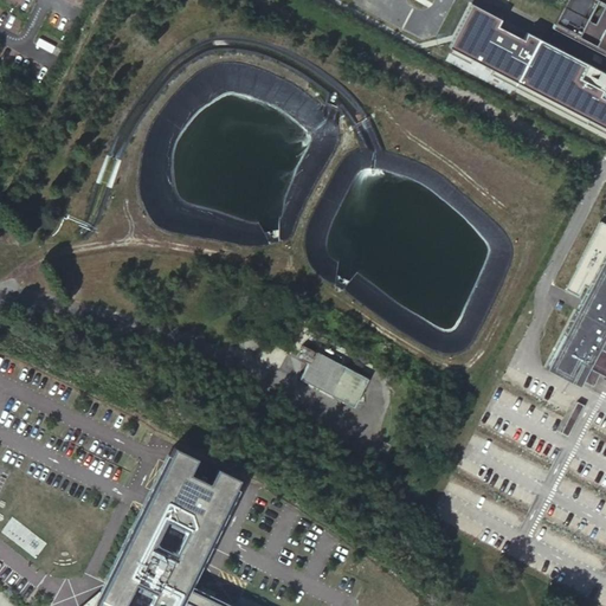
[(605,56),(605,4),(599,0),(562,0),(549,26),(605,56)]
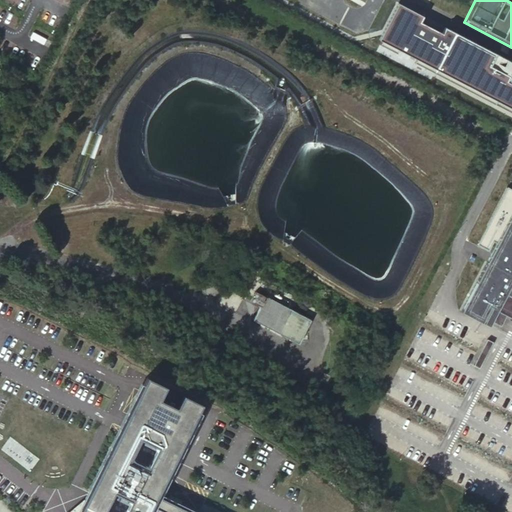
[(384,41),(382,45),(511,113),(511,61),(447,27),(444,33),(422,21),(425,16),(400,3),(381,39),(384,41)]
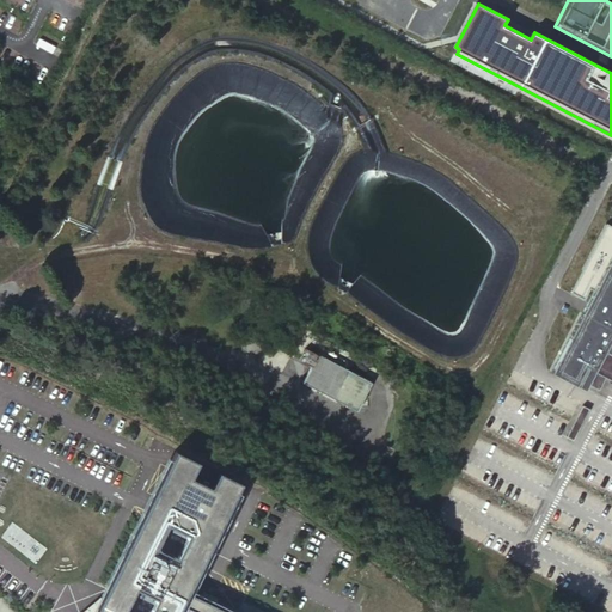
[(611,337),(611,258),(551,372),(571,383),(575,378),(611,396),(611,371),(591,360),(600,340),(609,344),(611,337)]
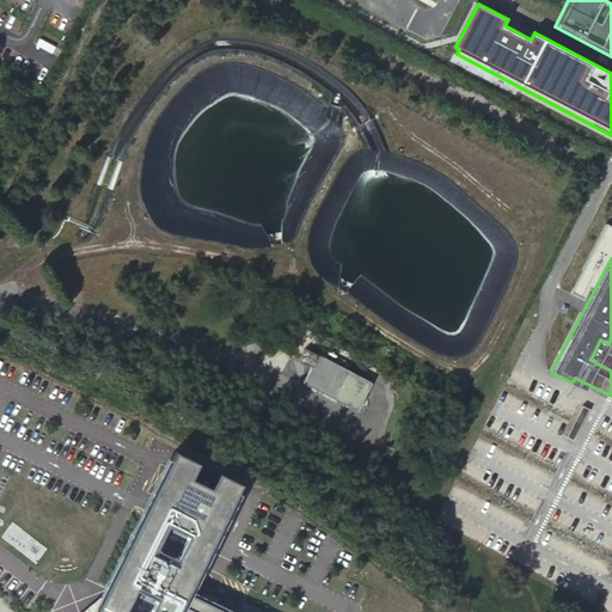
[(611,337),(609,344),(600,340),(591,360),(611,371),(611,337)]
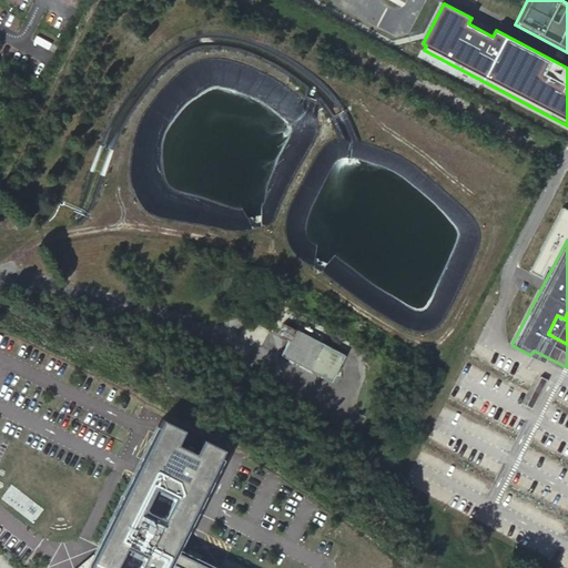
[(345,355),(283,323),(277,335),(288,341),(282,355),(332,381),(345,355)]
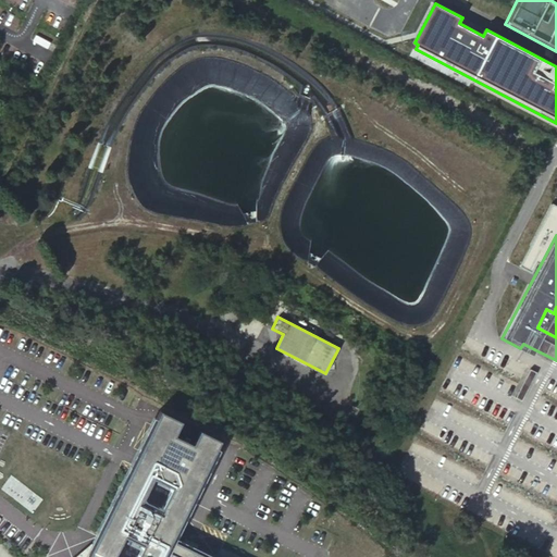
[(218,556),(176,537),(212,457),(223,432),(203,423),(196,437),(178,429),(185,413),(164,405),(152,428),(95,541),(86,556),(218,556)]
